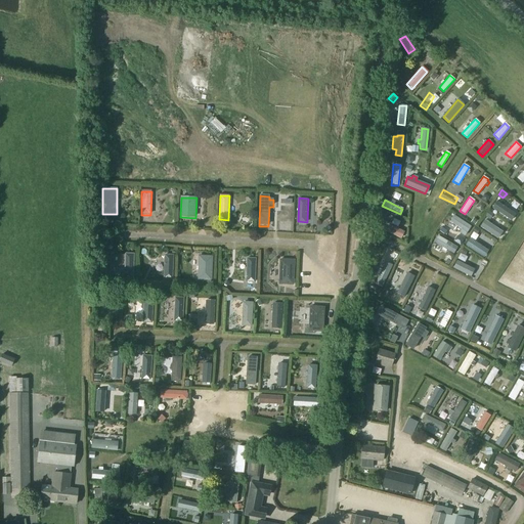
[(495,201),(491,208),(511,220),(514,215),(515,214),(495,201)]
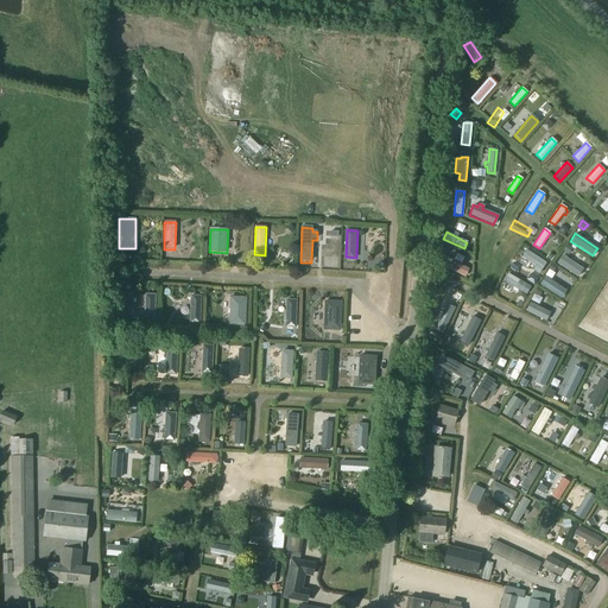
[(526,251),(521,257),(536,266),(532,271),(539,274),(542,270),(546,264),(526,251)]
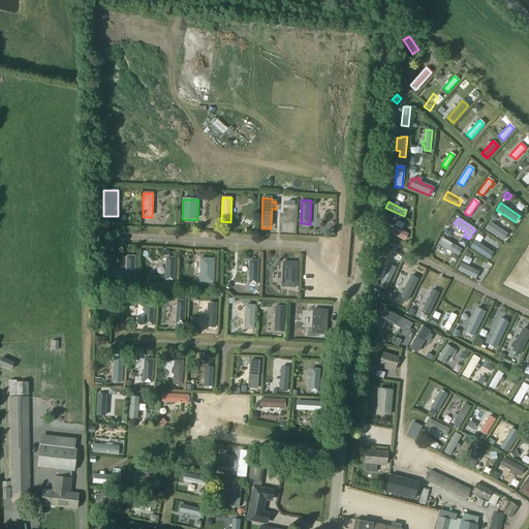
[(381,223),(378,232),(401,242),(404,232),(381,223)]
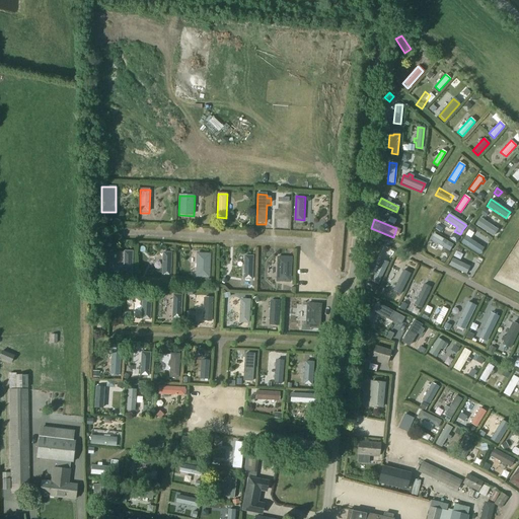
[(490,235),(493,230),(477,219),(473,224),(490,235)]
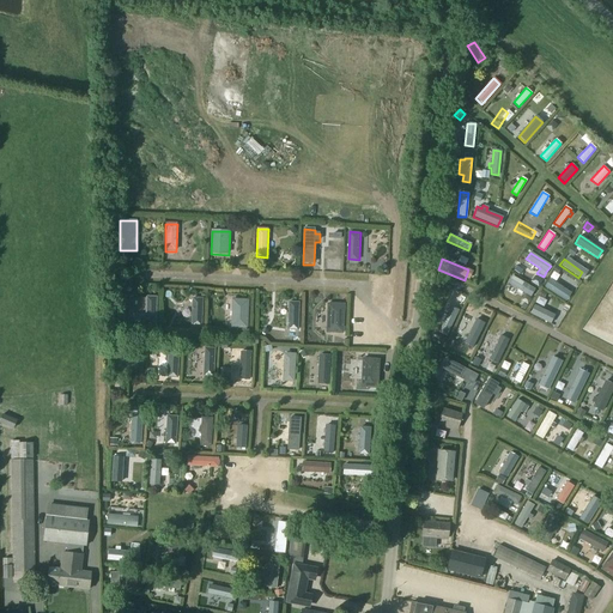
[(511,277),(508,284),(529,297),(534,290),(511,277)]
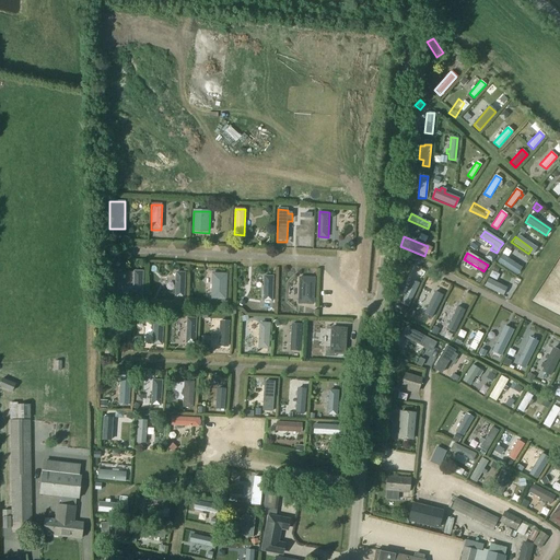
[(521,268),(501,255),(497,263),(516,275),(521,268)]
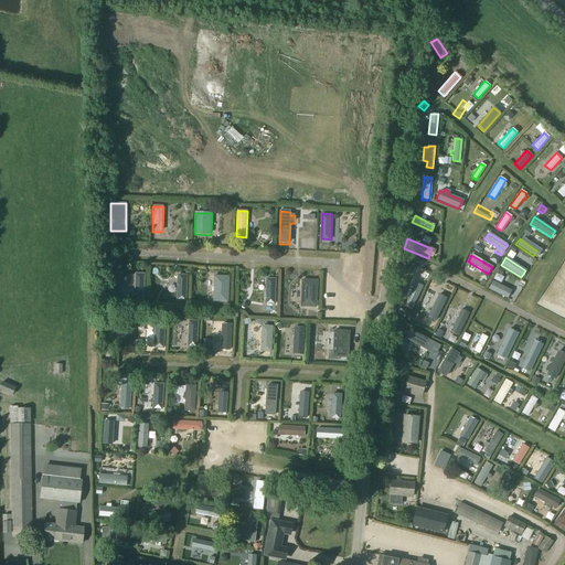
[(118,291),(118,301),(145,302),(145,275),(135,274),(135,291),(118,291)]
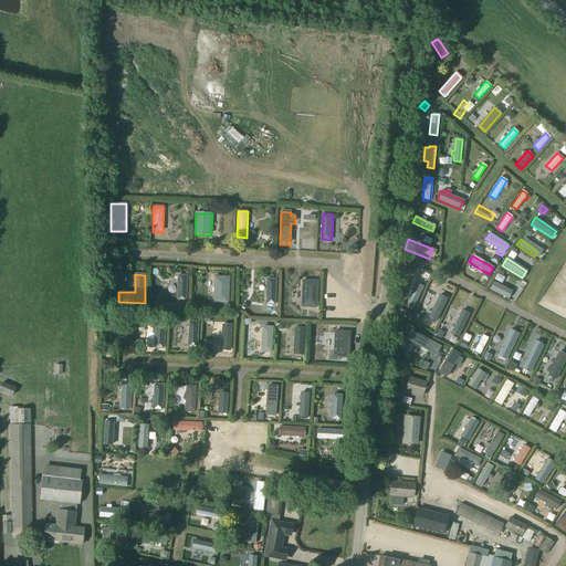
[(175,294),(174,300),(177,300),(177,303),(187,303),(188,276),(178,276),(177,294),(175,294)]
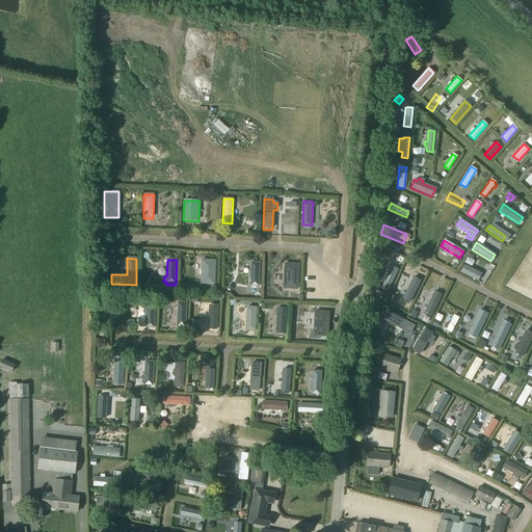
[(202,261),(201,286),(215,287),(216,261),(202,261)]
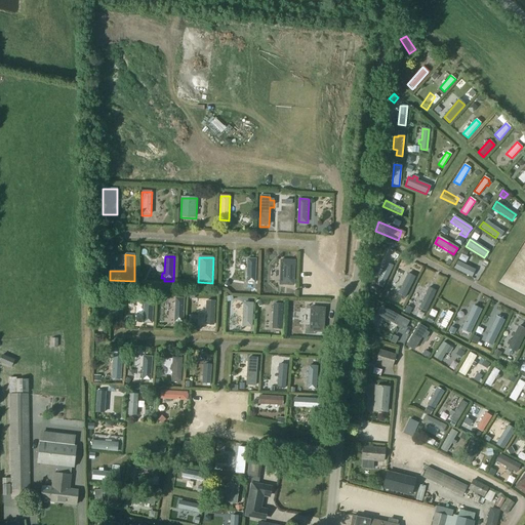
[(247,259),(246,284),(256,284),(257,259),(247,259)]
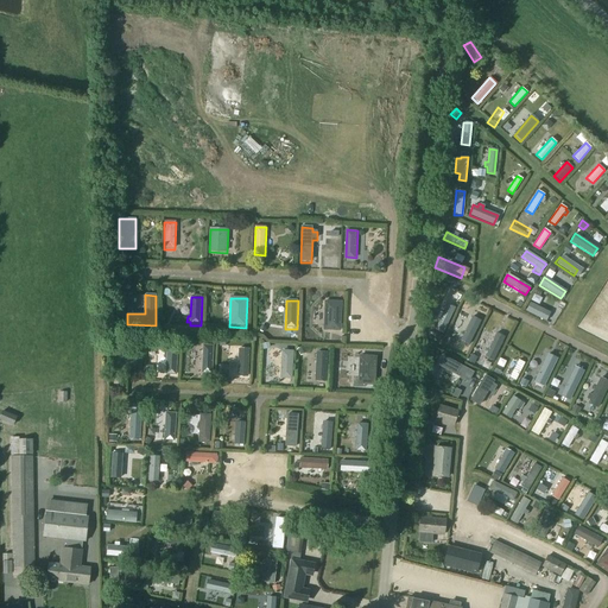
[(324,302),(323,331),(342,333),(343,303),(324,302)]
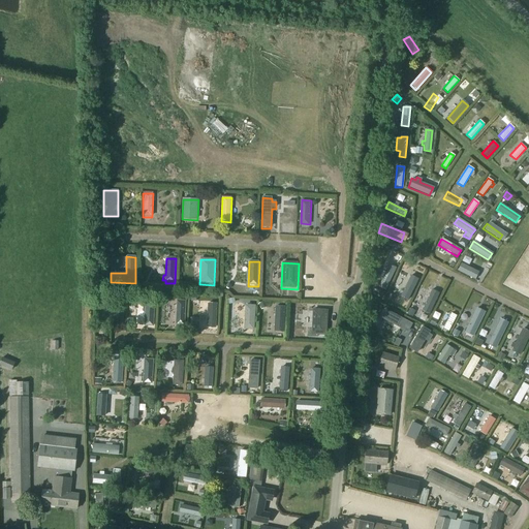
[(461,263),(458,271),(475,280),(478,273),(461,263)]
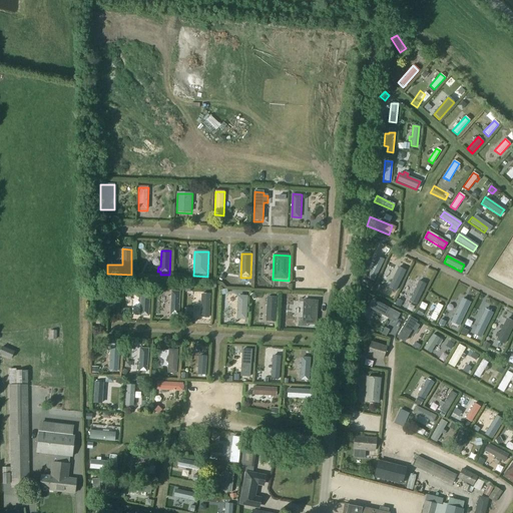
[(367,279),(373,282),(383,261),(377,258),(367,279)]
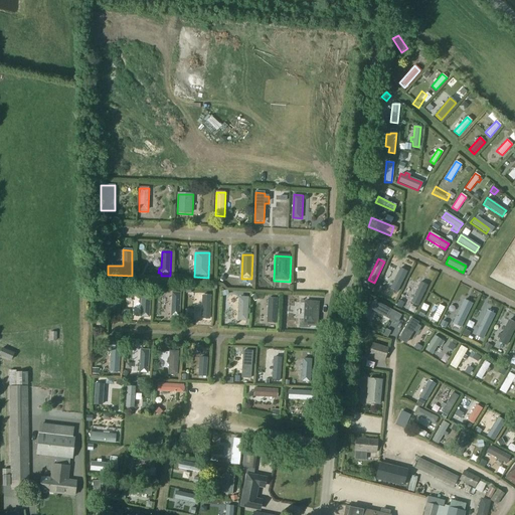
[(399,271),(390,291),(396,294),(406,274),(399,271)]
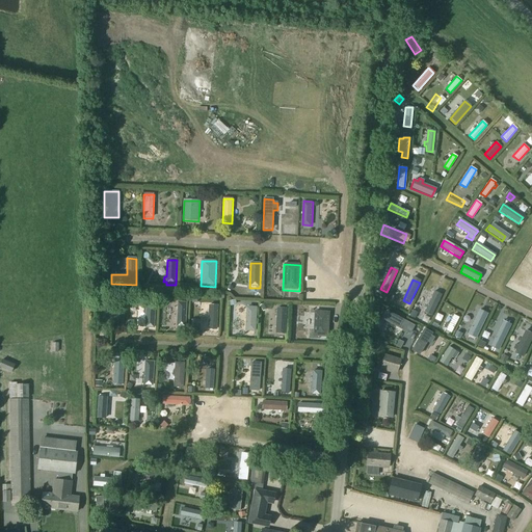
[(459,310),(466,293),(459,291),(453,308),(459,310)]
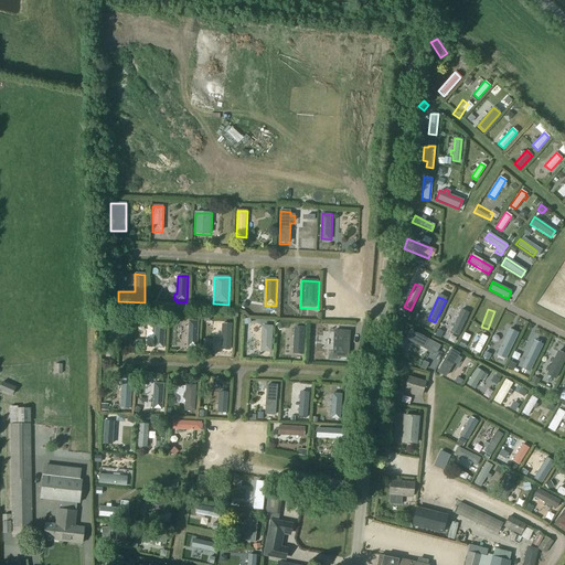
[(460,310),(450,332),(458,336),(468,313),(460,310)]
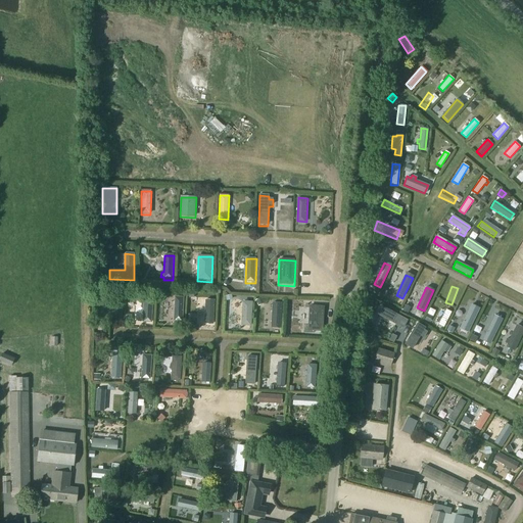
[(110,302),(110,306),(112,306),(111,321),(122,322),(123,297),(113,296),(112,302),(110,302)]
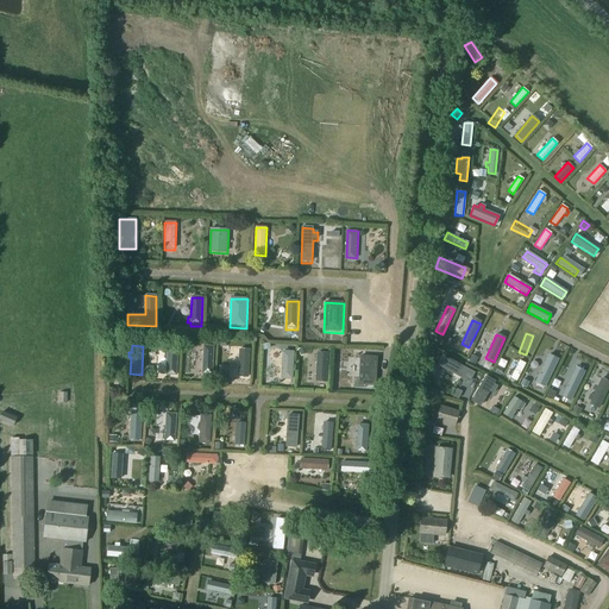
[(164,355),(164,359),(167,359),(165,377),(177,377),(179,349),(168,347),(167,355),(164,355)]
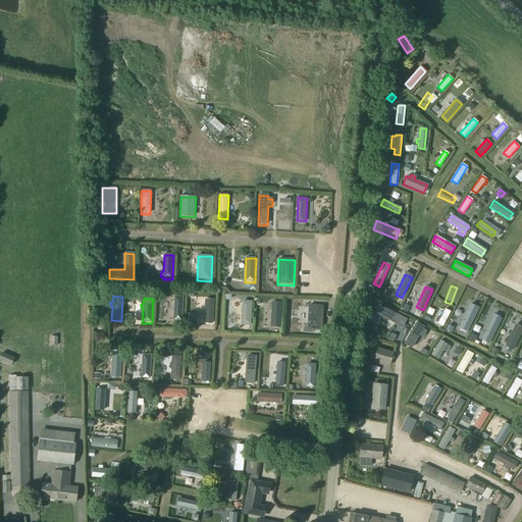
[(174,298),(172,322),(183,322),(184,298),(174,298)]
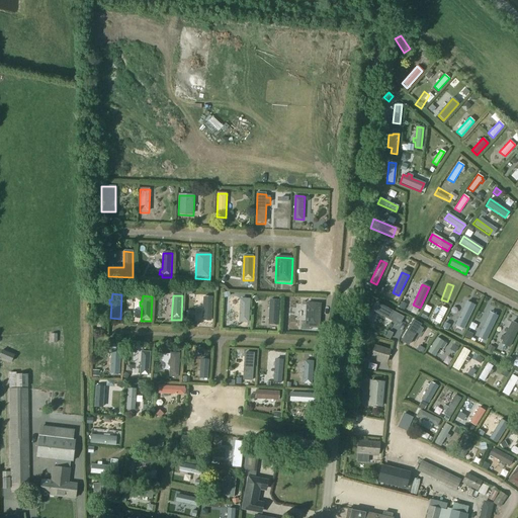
[(203,297),(202,322),(211,323),(212,298),(203,297)]
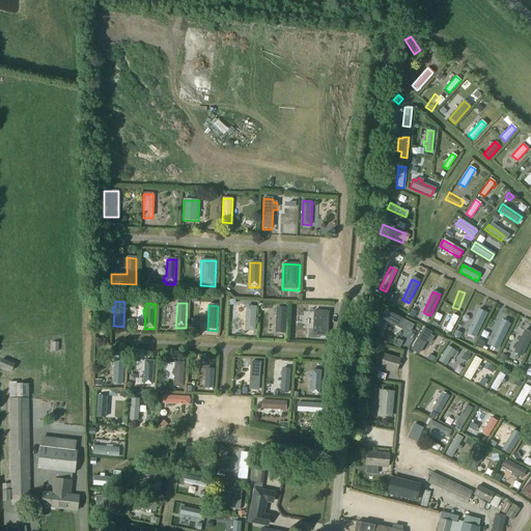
[(247,306),(246,330),(256,331),(257,306),(247,306)]
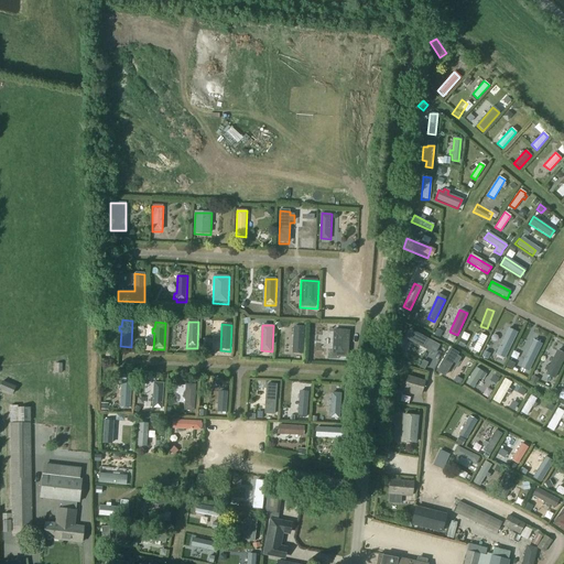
[(295,326),(293,353),(303,354),(305,326),(295,326)]
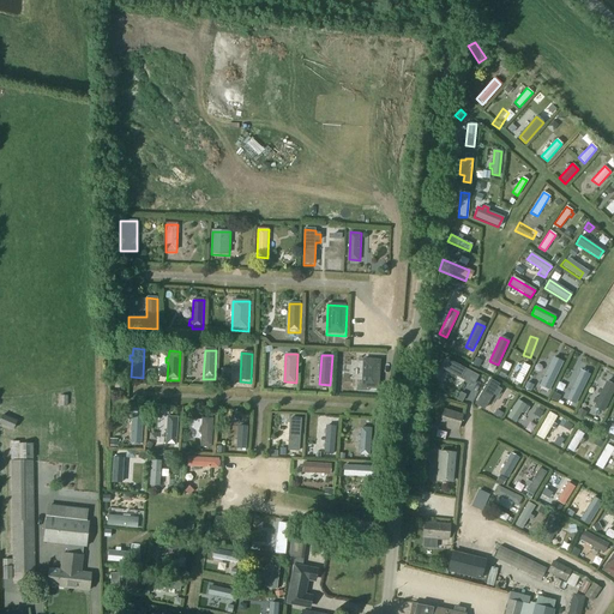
[(552,357),(539,386),(548,391),(561,362),(552,357)]
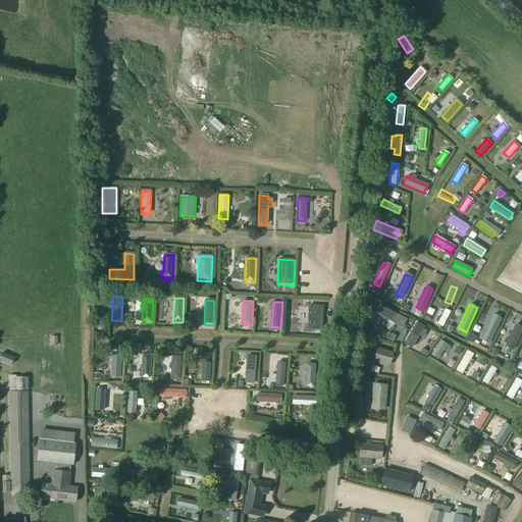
[(380,308),(375,316),(402,330),(407,321),(380,308)]
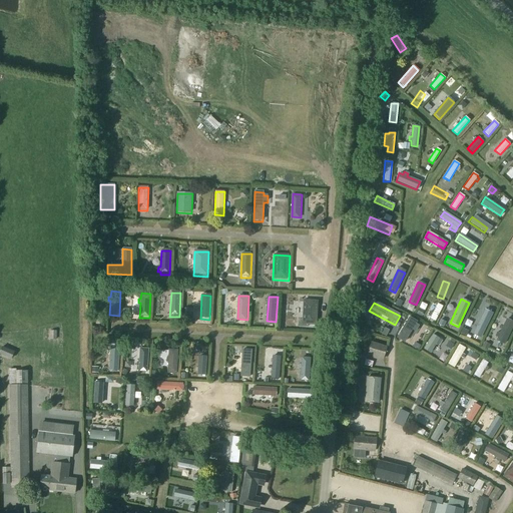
[(430,319),(435,322),(442,307),(437,304),(432,314),(429,312),(427,316),(430,318),(430,319)]
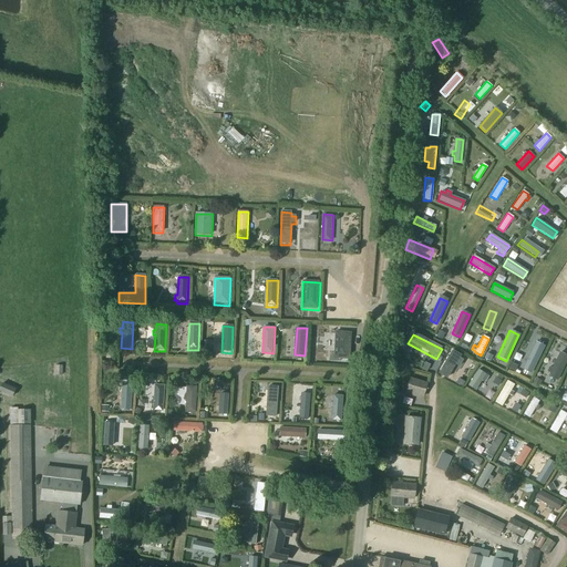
[(535,343),(523,370),(532,374),(544,348),(535,343)]
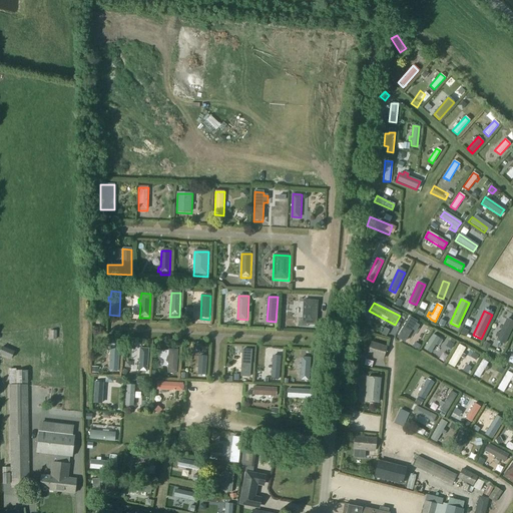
[(409,319),(397,341),(404,346),(412,332),(415,334),(419,328),(416,326),(417,324),(409,319)]
